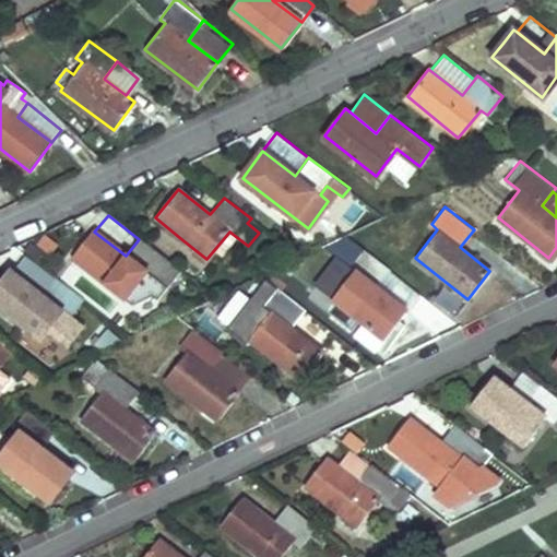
[(140,239),(139,239),(126,256),(94,232),(84,245),(73,258),(125,298),(145,272),(164,286),(180,267),(141,236),(140,239)]
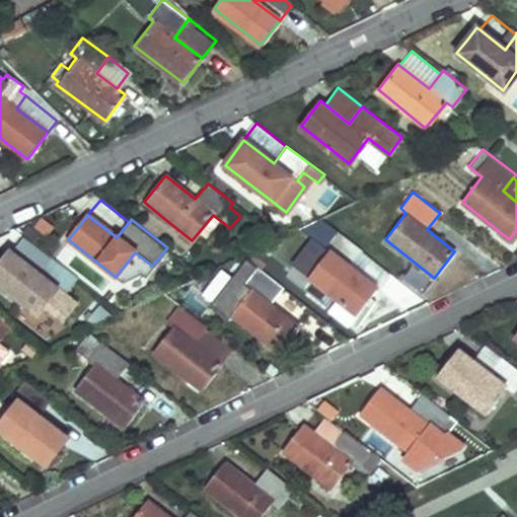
[(327,251),(318,265),(308,278),(357,314),(375,290),(348,268),(360,251),(361,250),(322,220),(308,237),(327,251)]
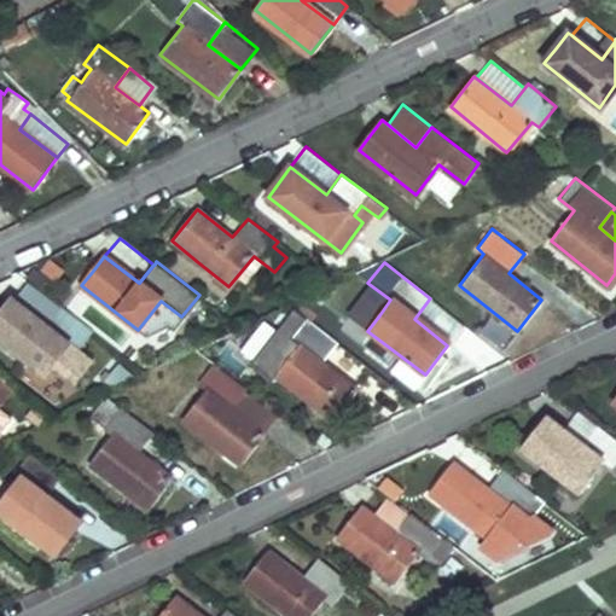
[(59,307),(36,289),(22,306),(46,324),(59,307)]
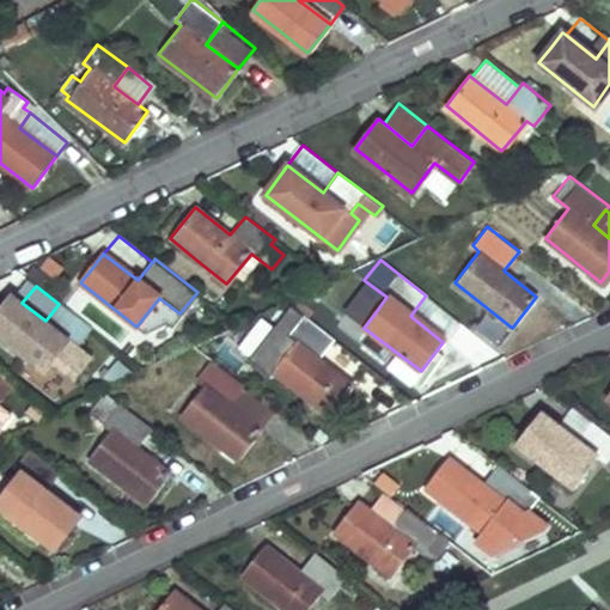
[(12,294),(0,310),(0,336),(43,371),(67,340),(75,347),(91,327),(61,303),(46,321),(22,303),(12,294)]
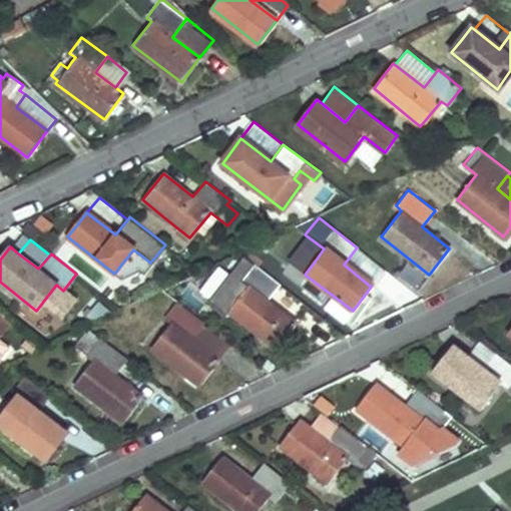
[(356,248),(344,265),(371,287),(383,271),(356,248)]
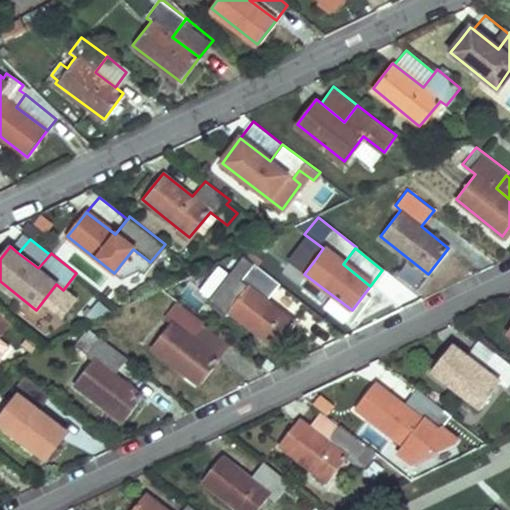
[(218,291),(226,297),(233,302),(227,309),(275,347),(295,321),(267,299),(279,283),(240,252),(227,269),(232,273),(218,291)]
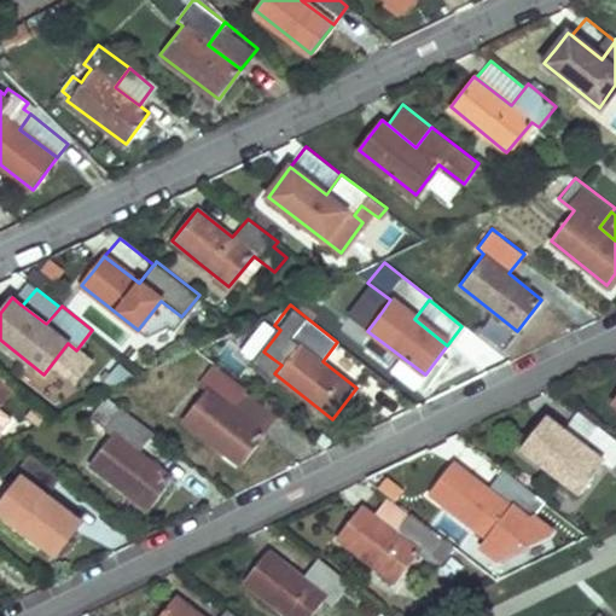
[(233,346),(245,356),(272,326),(260,317),(233,346)]
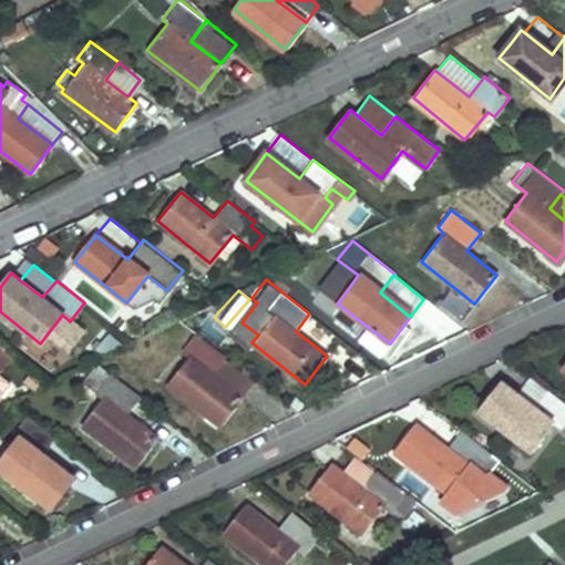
[(189,357),(178,370),(167,384),(221,425),(242,399),(211,375),(225,356),(196,334),(182,350),(189,357)]
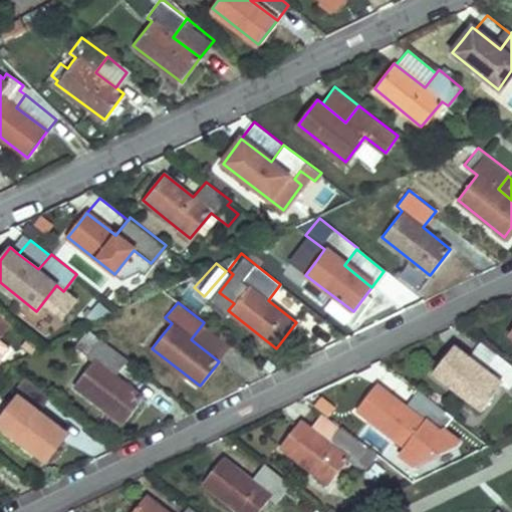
[(0,336),(12,320),(0,310),(0,336)]
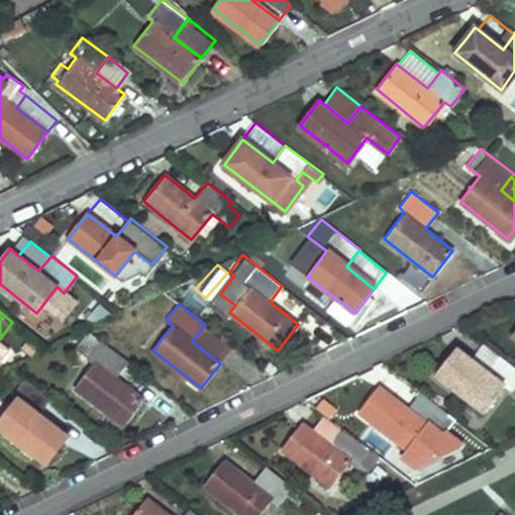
[(94,363),(85,375),(75,388),(122,425),(142,400),(113,378),(126,361),(90,331),(76,348),(94,363)]
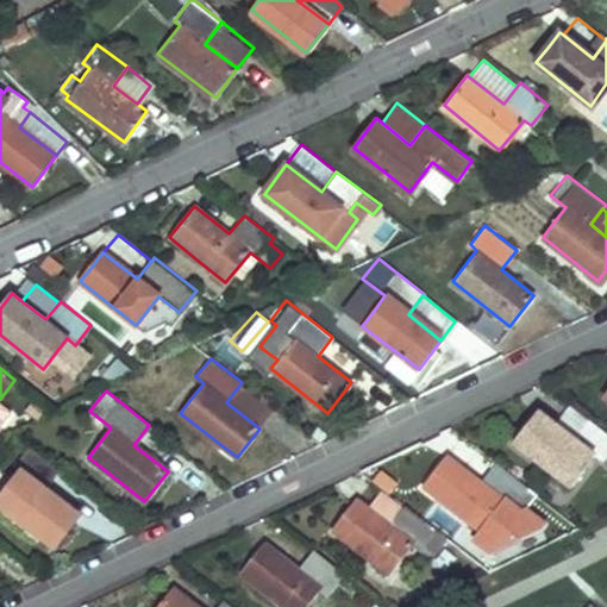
[(584,420),(567,406),(555,423),(554,423),(571,436),(586,420),(584,420)]
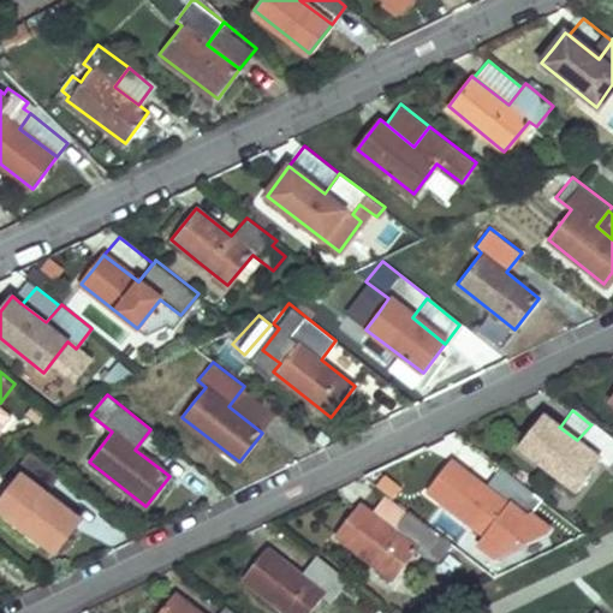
[(560,427),(542,412),(517,444),(575,491),(600,459),(612,469),(612,438),(593,422),(590,424),(591,424),(577,440),(559,427),(560,427)]
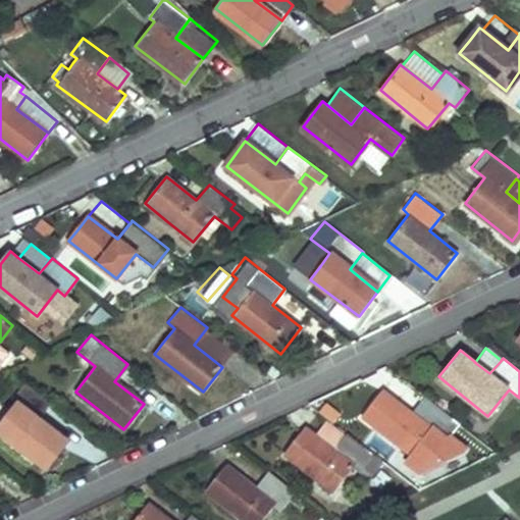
[(17,403),(7,415),(0,424),(0,429),(47,467),(65,442),(36,418),(49,401),(20,378),(7,395),(17,403)]
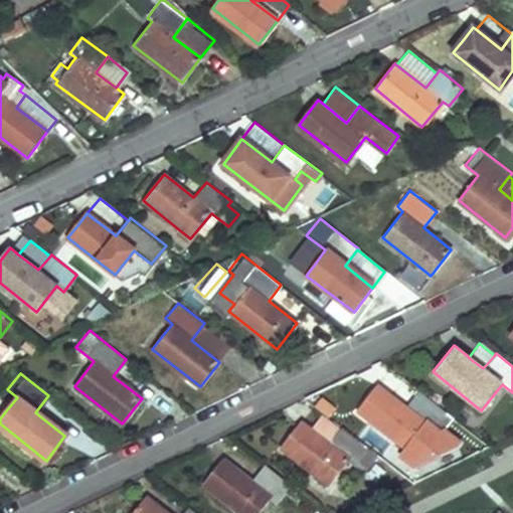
[(415,393),(391,375),(382,388),(406,405),(415,393)]
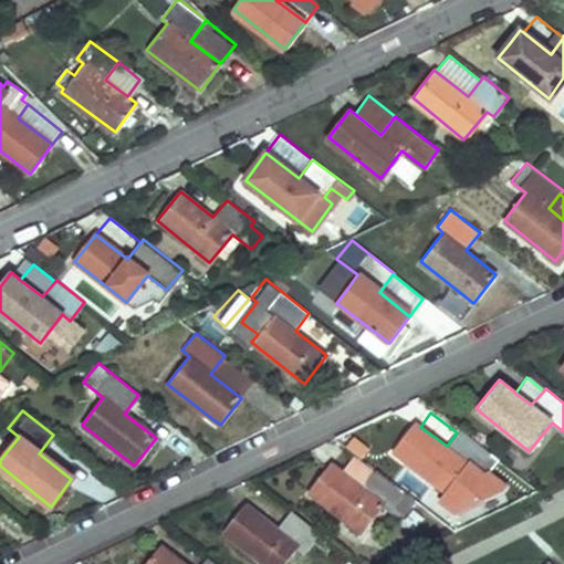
[(415,421),(404,436),(394,449),(446,489),(466,462),(484,476),(498,458),(459,429),(457,432),(447,446),(420,427),(415,421)]
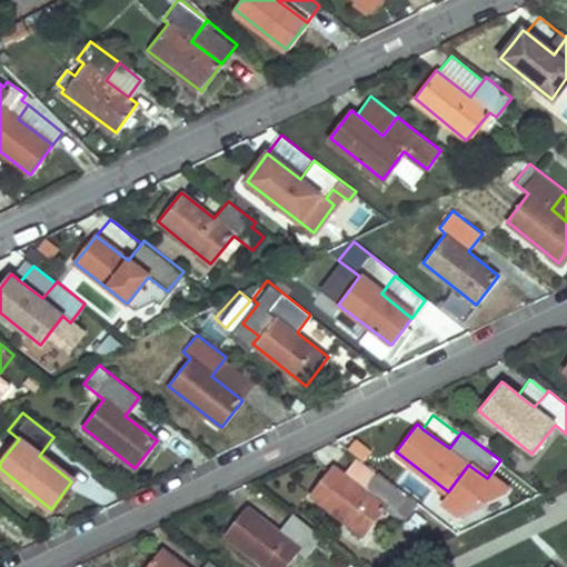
[(86,461),(53,437),(39,456),(71,481),(86,461)]
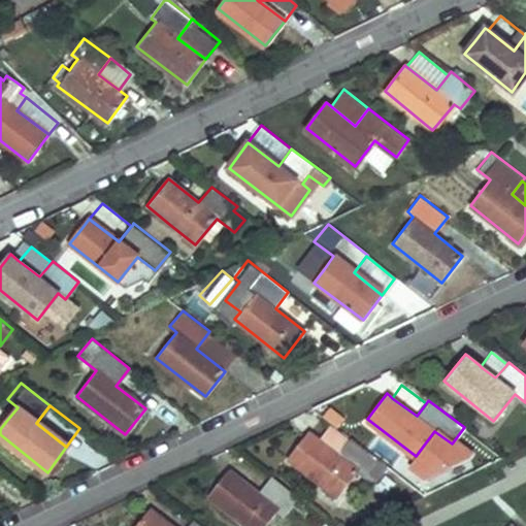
[(309,429),(297,444),(286,458),(335,497),(357,469),(373,483),(386,467),(349,437),(347,439),(337,451),(329,445),(309,429)]
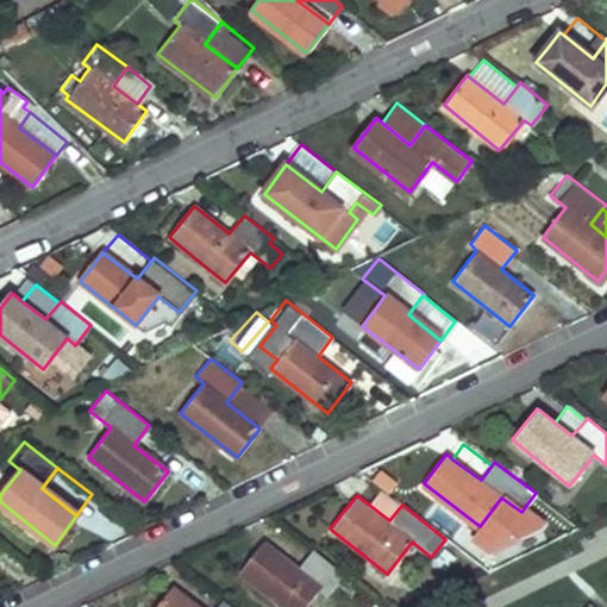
[(389,520),(400,507),(392,500),(380,513),(389,520)]
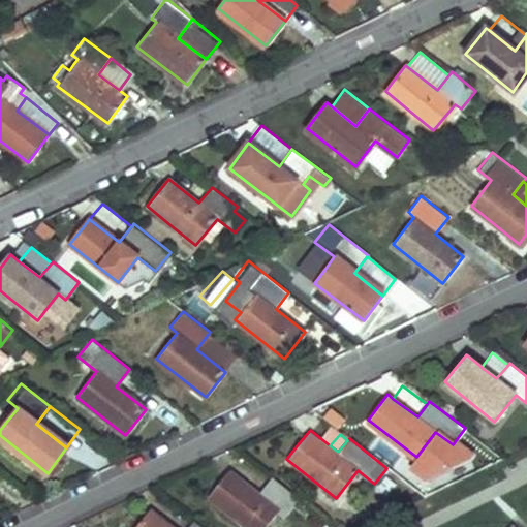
[(228,470),(218,483),(208,496),(246,526),(262,526),(277,509),(284,515),(297,499),(269,477),(256,493),(228,470)]
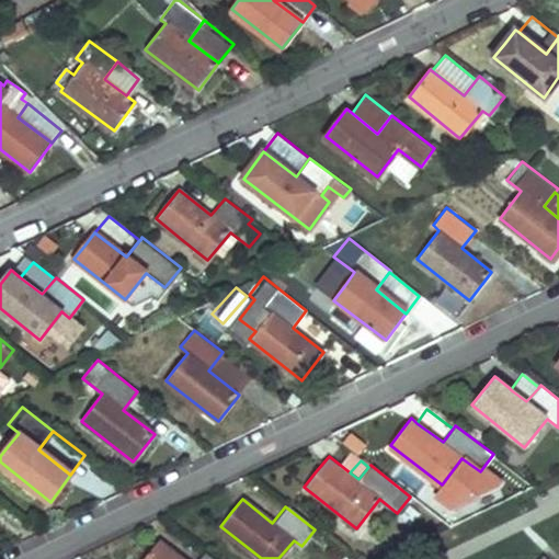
[(184,558),(159,539),(148,552),(143,558),(217,558),(205,549),(197,558),(184,558)]
